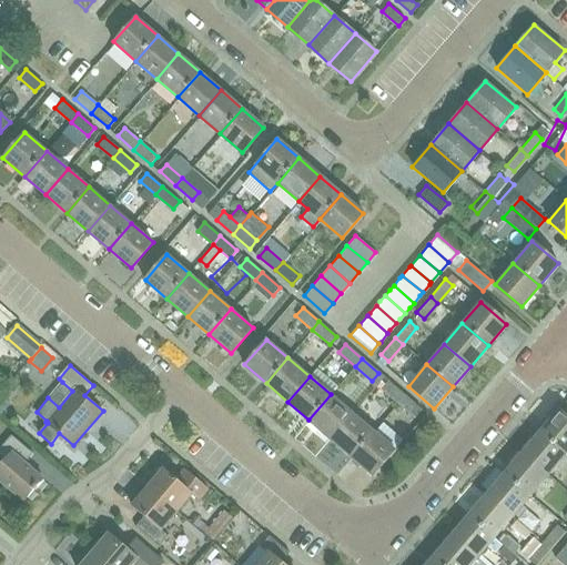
[(382,389),(397,402),(404,394),(388,381),(382,389)]
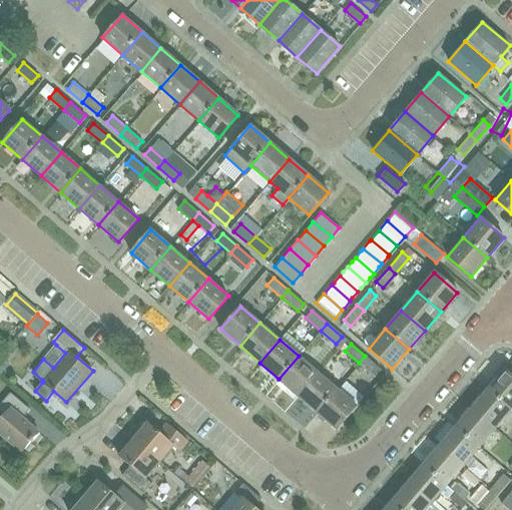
[(279,379),(298,395),(318,373),(299,356),(279,379)]
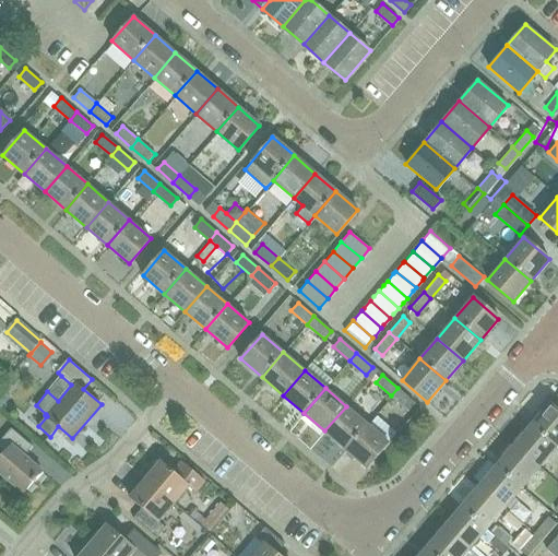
[(398,388),(391,395),(407,410),(414,402),(398,388)]
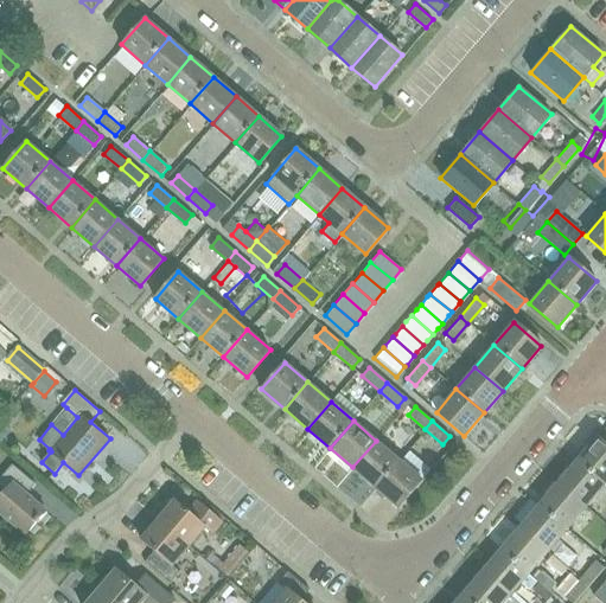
[(605,444),(597,437),(576,460),(605,483),(605,481),(605,444)]
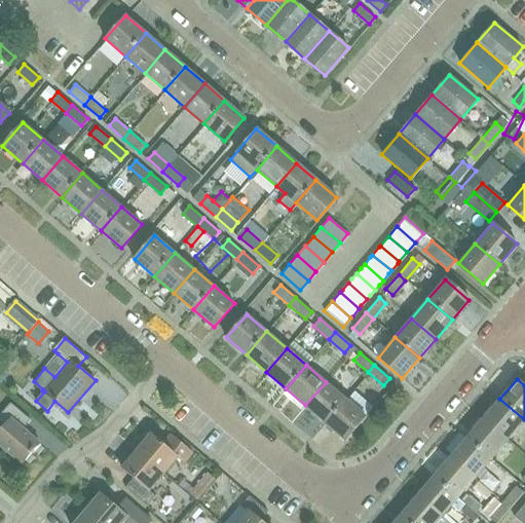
[(305,405),(326,422),(345,399),(326,382),(305,405)]
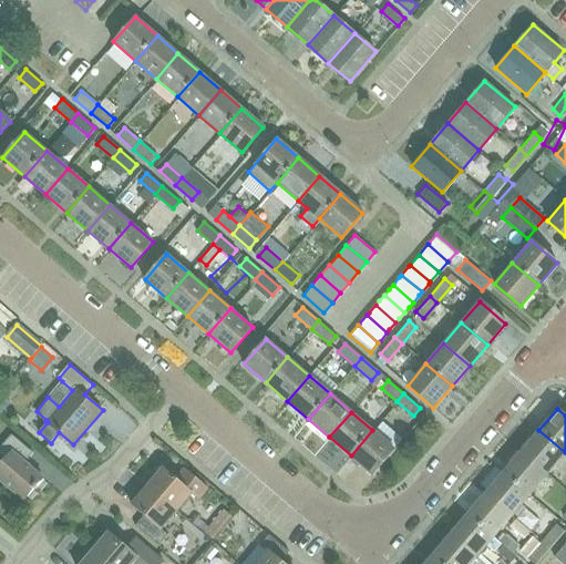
[(372,430),(351,455),(372,474),(394,449),(372,430)]
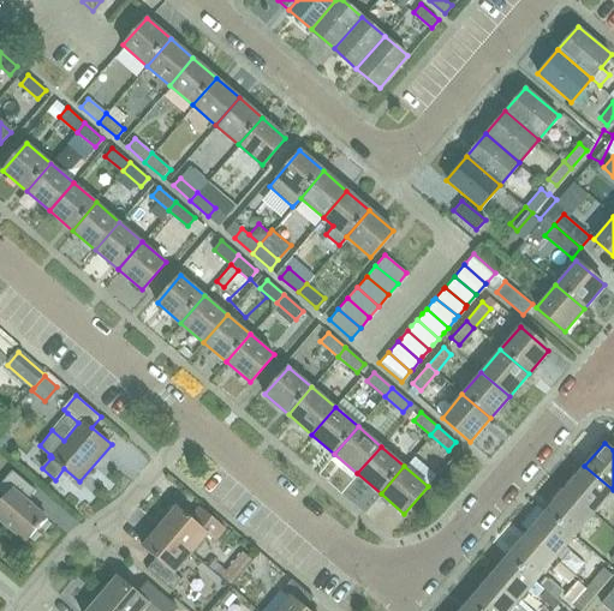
[(584,466),(565,487),(594,513),(613,490),(584,466)]
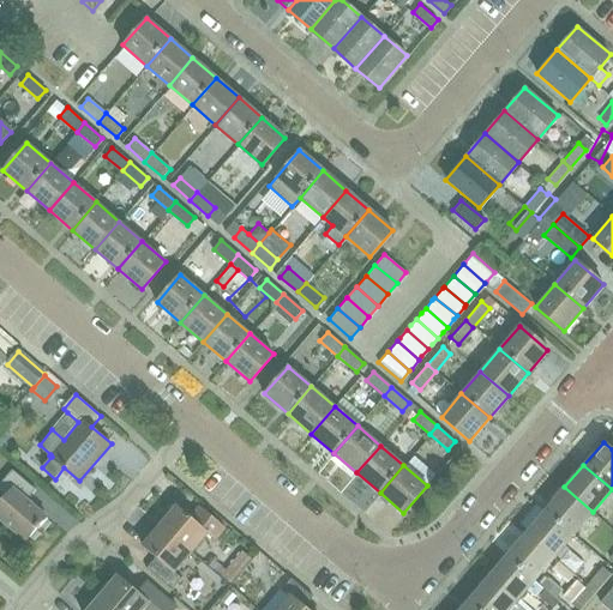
[(36,489),(13,469),(0,482),(0,490),(6,496),(0,502),(0,517),(25,539),(36,529),(37,530),(47,518),(26,500),(36,489)]
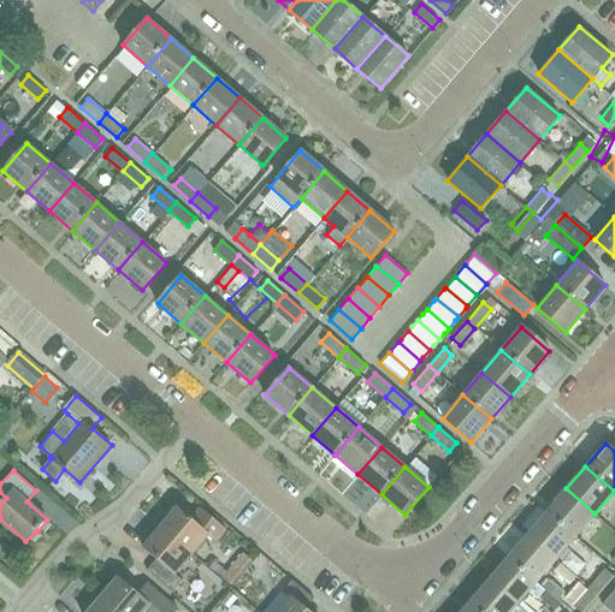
[(575,535),(595,514),(566,488),(547,511),(575,535)]
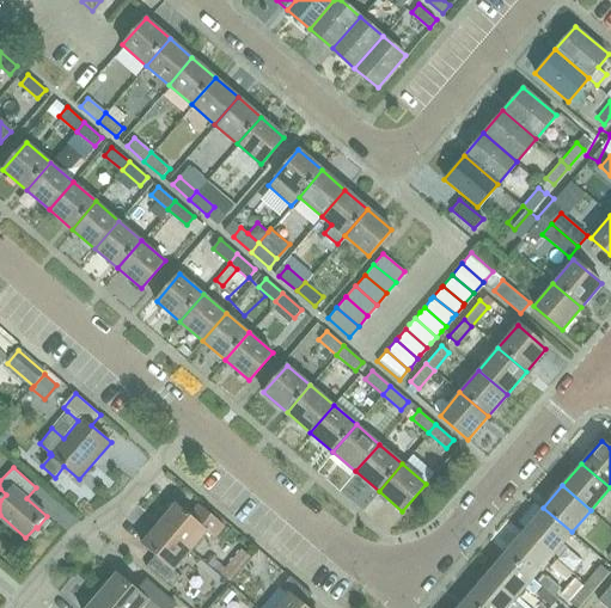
[(160,523),(191,551),(207,532),(214,538),(224,526),(200,504),(190,516),(177,504),(160,523)]
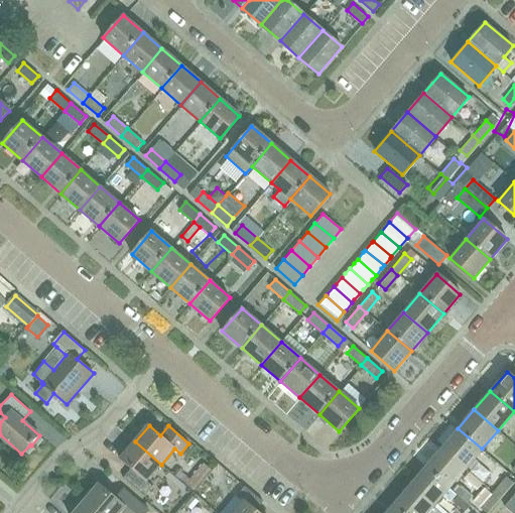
[(466,468),(482,449),(458,428),(441,447),(466,468)]
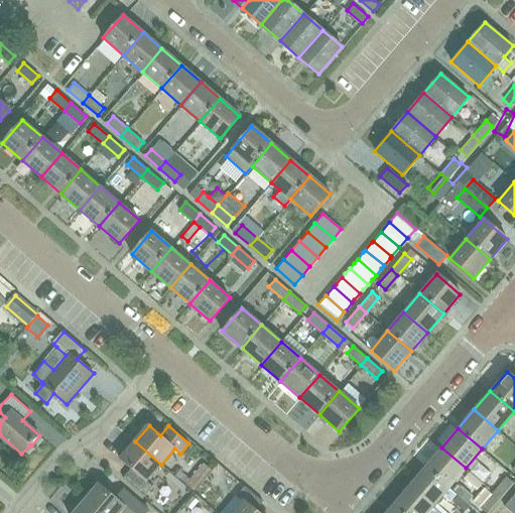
[(161,465),(135,441),(120,459),(132,469),(124,478),(145,496),(153,486),(147,481),(161,465)]
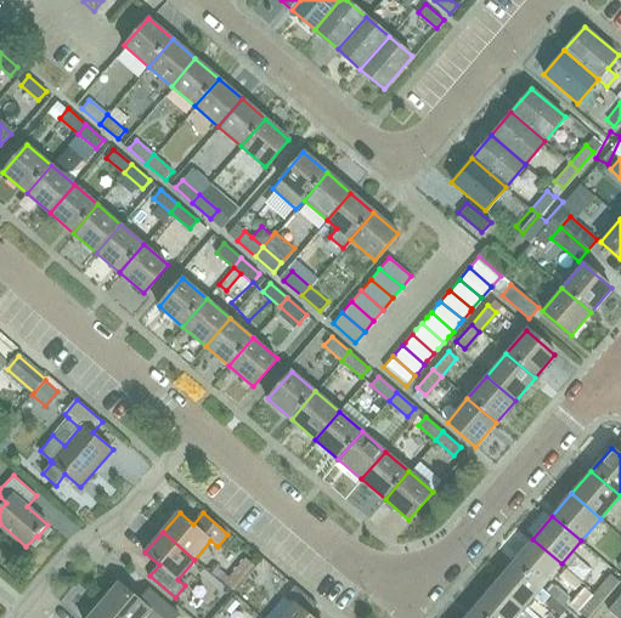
[(562,563),(532,539),(513,562),(542,587),(562,563)]
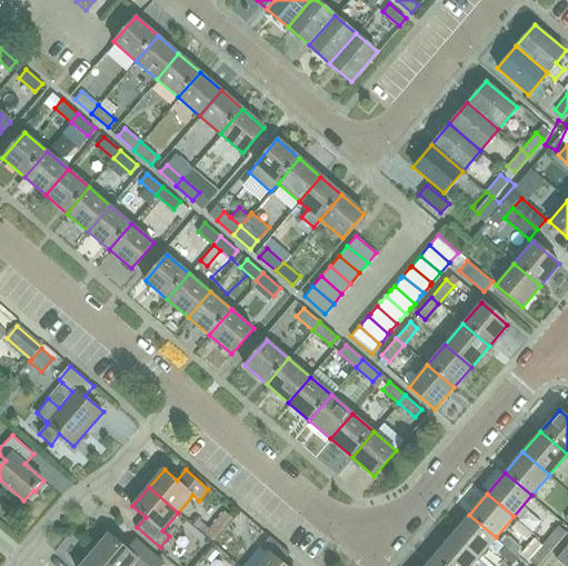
[(235,517),(225,508),(206,532),(216,540),(235,517)]
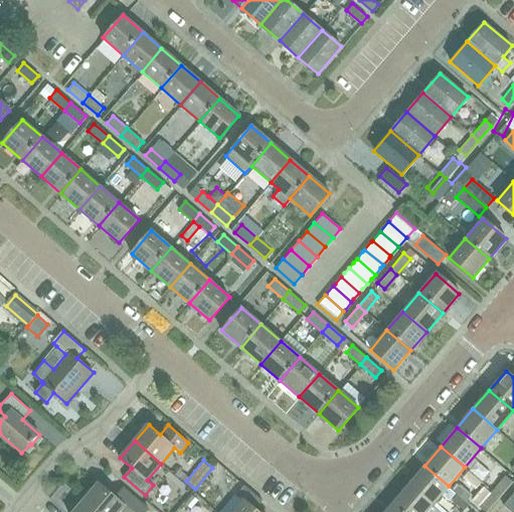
[(176,466),(172,471),(177,475),(182,470),(176,466)]
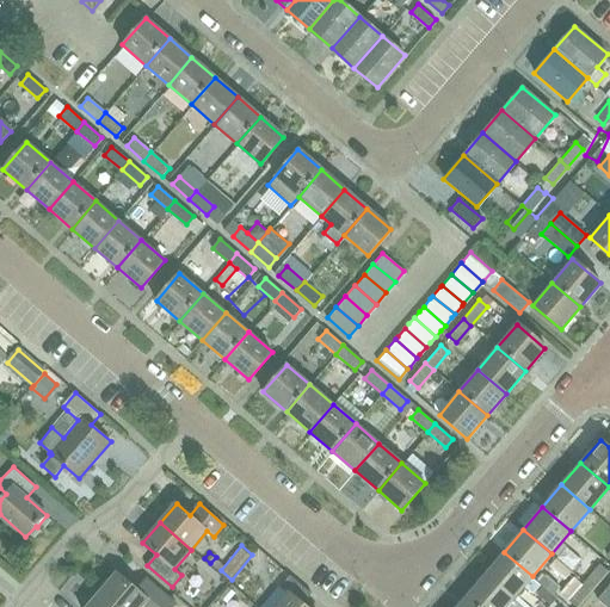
[(513,599),(533,576),(504,552),(485,575),(513,599)]
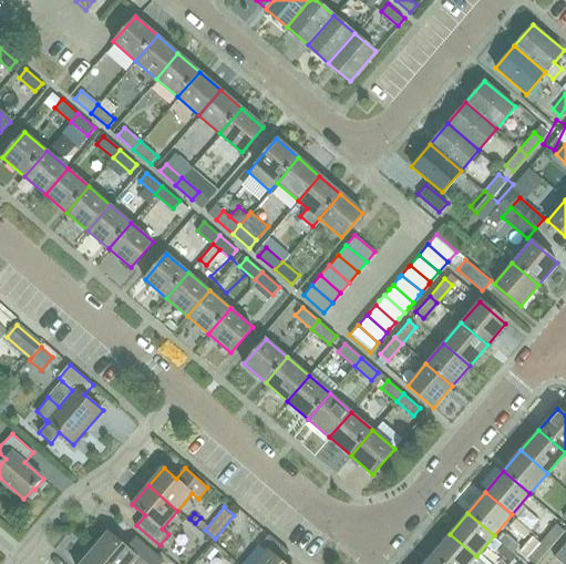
[(515,516),(510,523),(524,535),(531,529),(515,516)]
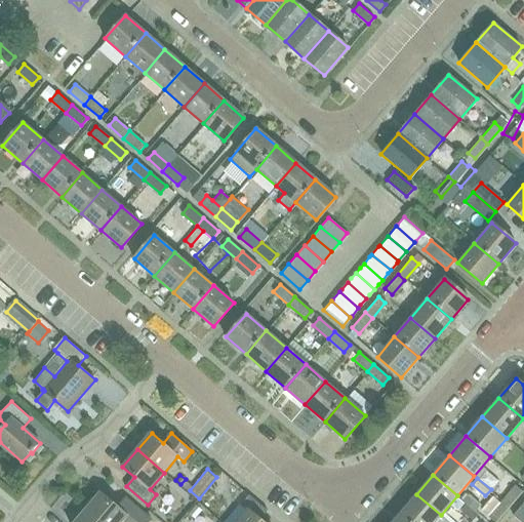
[(501,500),(509,507),(522,490),(515,484),(501,500)]
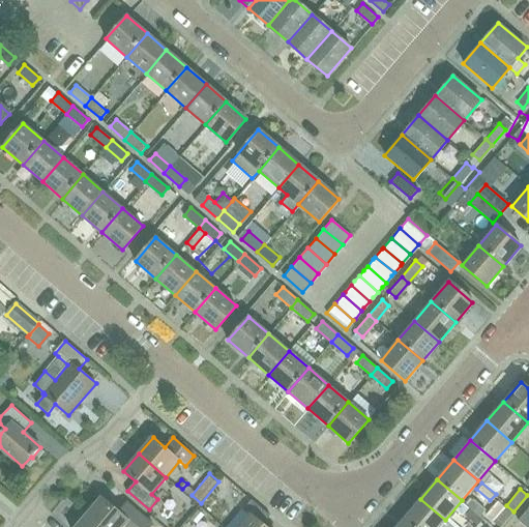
[(96,521),(103,526),(150,526),(153,525),(131,506),(123,515),(103,497),(88,514),(96,521)]
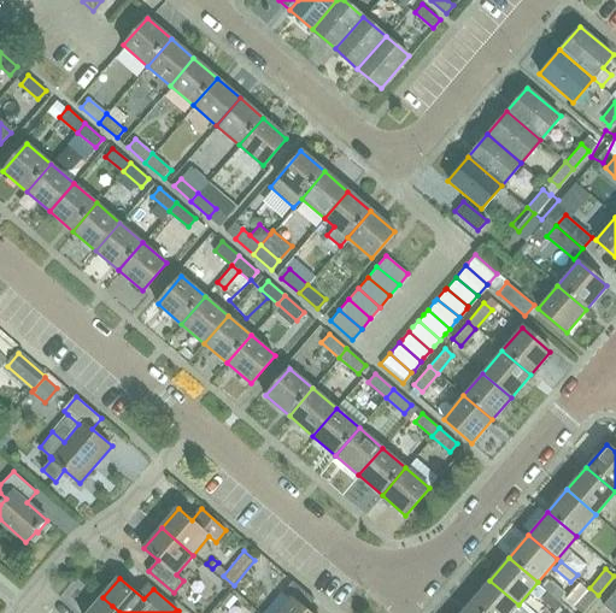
[(558,600),(565,591),(551,578),(543,587),(558,600)]
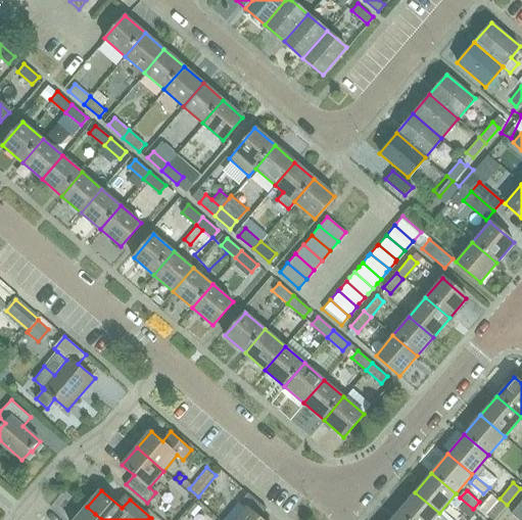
[(262,519),(259,518),(268,509),(248,492),(240,503),(246,507),(235,519),(262,519)]
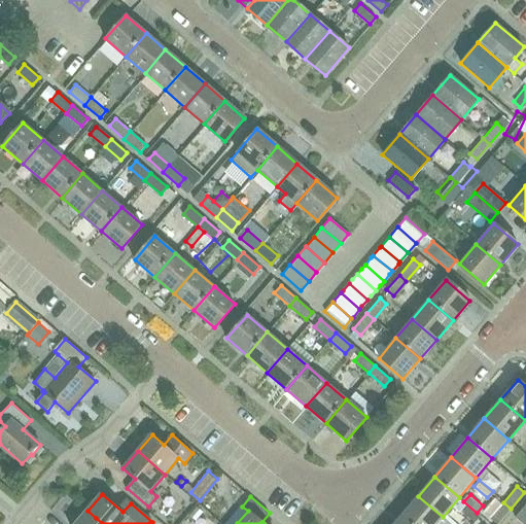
[(411,523),(435,523),(443,517),(418,496),(401,516),(411,523)]
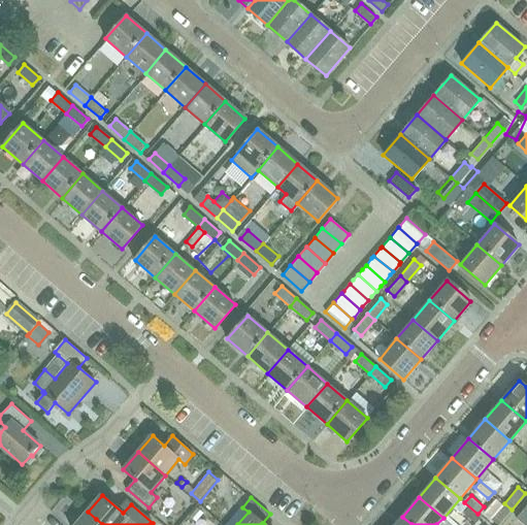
[(503,503),(496,497),(484,511),(492,518),(503,503)]
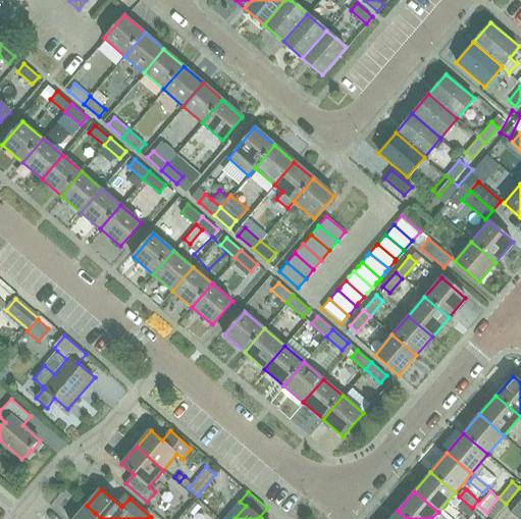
[(506,504),(499,498),(486,512),(493,518),(506,504)]
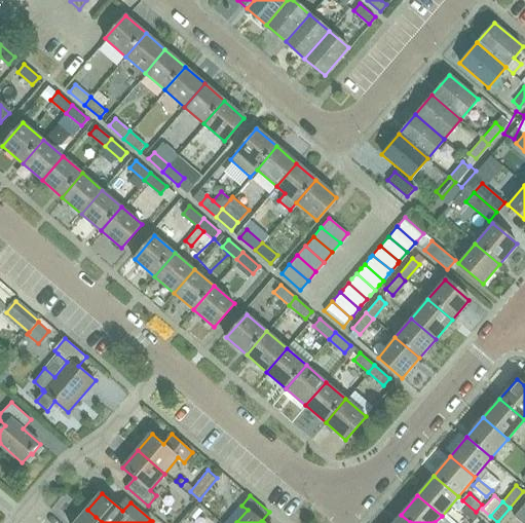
[(524,501),(514,516),(522,522),(523,522),(524,521),(524,501)]
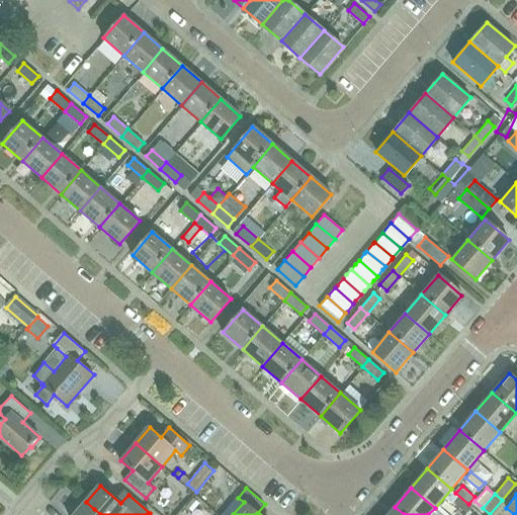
[(199,501),(193,496),(185,505),(191,510),(199,501)]
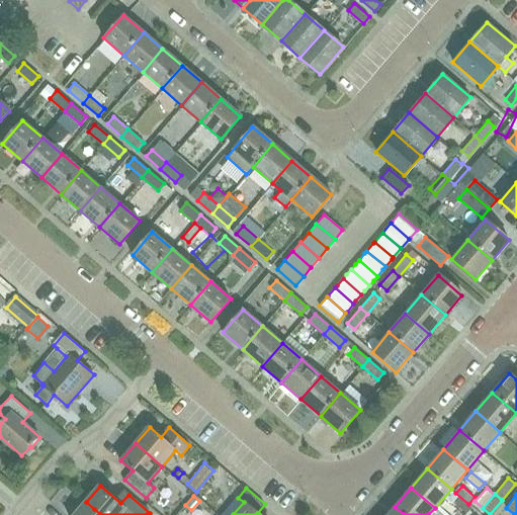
[(100,514),(94,509),(86,502),(74,514),(100,514)]
